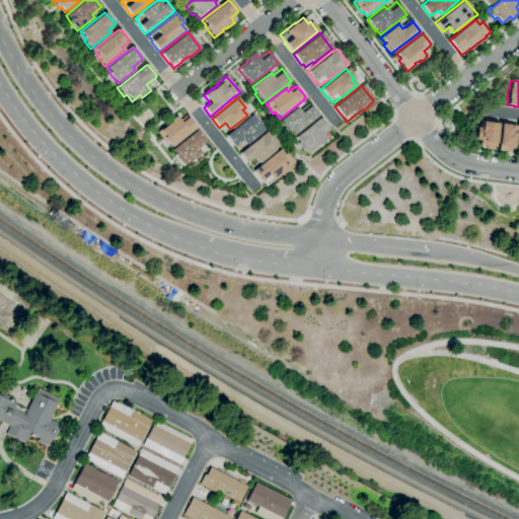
[(293,136),(289,131),(288,132),(280,121),(297,107),(300,110),(309,103),(318,115),(293,136)]
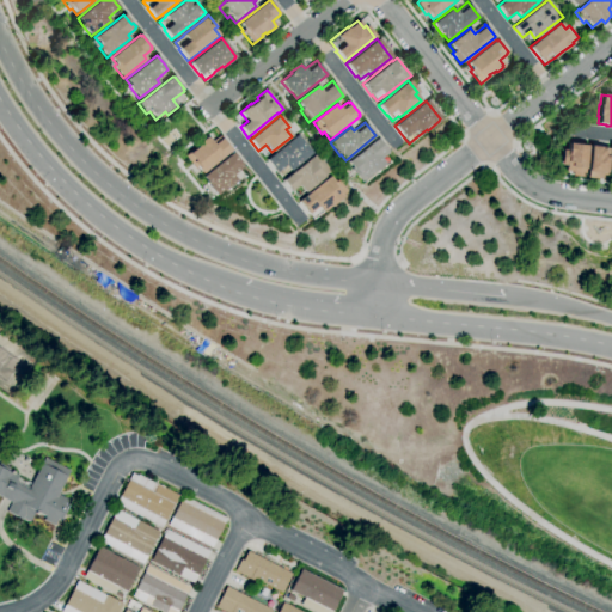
[(276,173),(265,160),(297,135),(311,153),(289,171),(285,165),(276,173)]
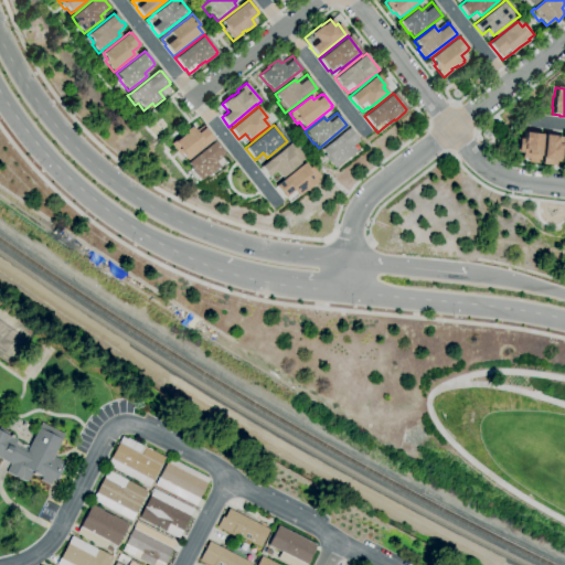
[(185,160),(182,155),(179,157),(170,146),(184,135),(183,134),(185,131),(184,131),(190,127),(190,128),(191,126),(195,131),(202,126),(203,127),(204,126),(213,137),(212,138),(213,139),(185,160)]
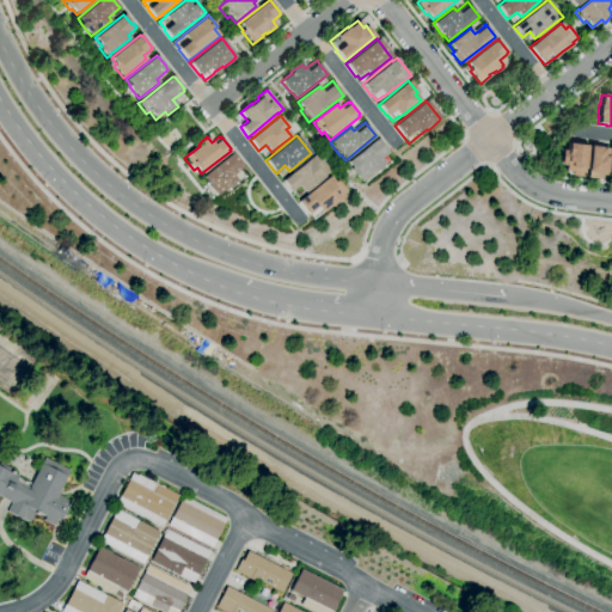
[(360,183),(350,170),(353,167),(348,161),(378,139),(387,151),(389,153),(381,159),(385,164),(377,171),(375,170),(369,175),(360,183)]
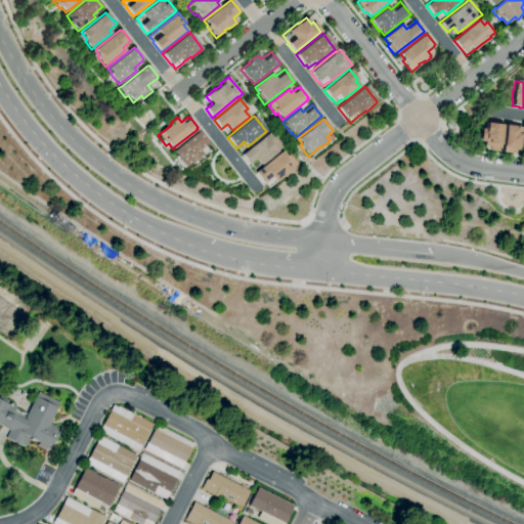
[(498,151),(490,150),(490,147),(483,146),(483,141),(479,141),(480,129),(484,129),(484,125),(485,125),(485,124),(501,125),(500,139),(499,139),(499,147),(498,151)]
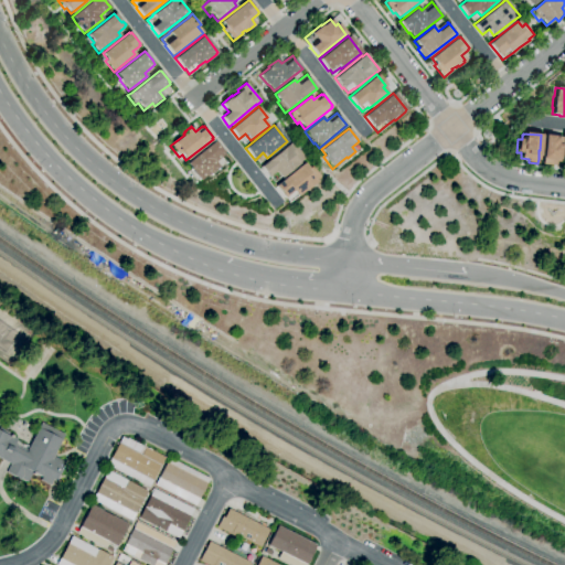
[(554,166),(540,164),(544,135),(554,136),(562,137),(561,146),(560,158),(558,158),(558,162),(554,161),(554,166)]
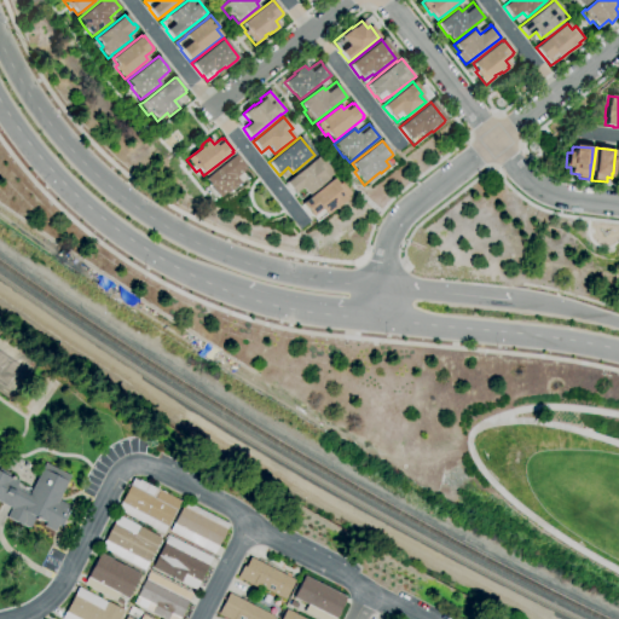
[(218,198),(208,186),(209,185),(204,179),(235,155),(243,165),(247,169),(235,178),(238,183),(229,191),(227,190),(218,198)]
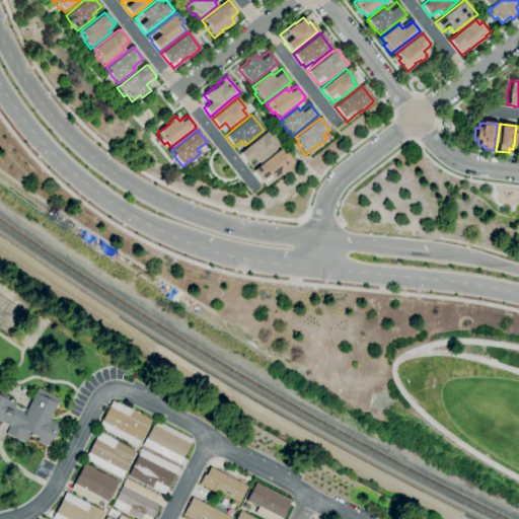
[(257,163),(252,157),(245,162),(238,153),(265,133),(269,130),(281,145),(274,150),(257,163)]
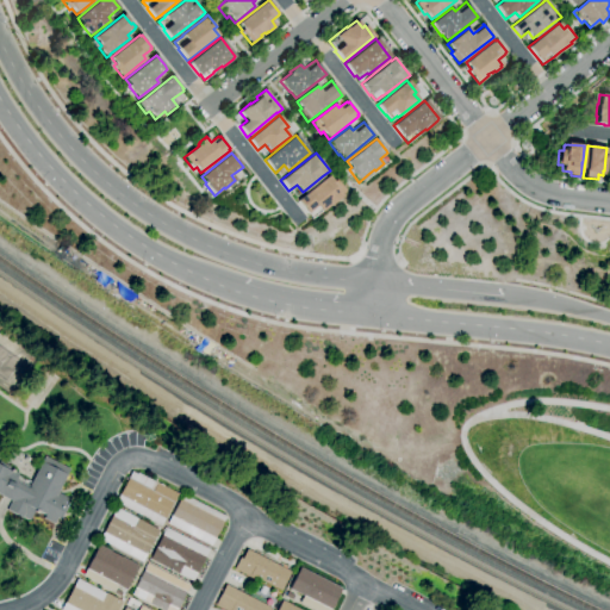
[(312,218),(307,213),(297,200),(328,175),(332,182),(336,180),(346,191),(340,195),(341,195),(329,205),(322,211),(312,218)]
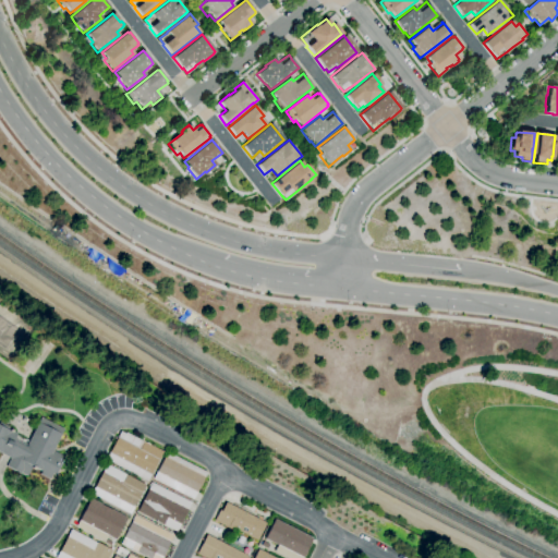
[(49,480),(39,474),(40,471),(35,468),(34,470),(31,468),(27,475),(21,473),(20,474),(7,466),(10,458),(3,455),(1,453),(1,455),(0,453),(0,423),(5,426),(10,428),(10,429),(12,431),(12,432),(16,434),(13,439),(26,446),(40,417),(63,428),(52,450),(61,455),(58,462),(61,463),(56,475),(51,473),(49,480)]
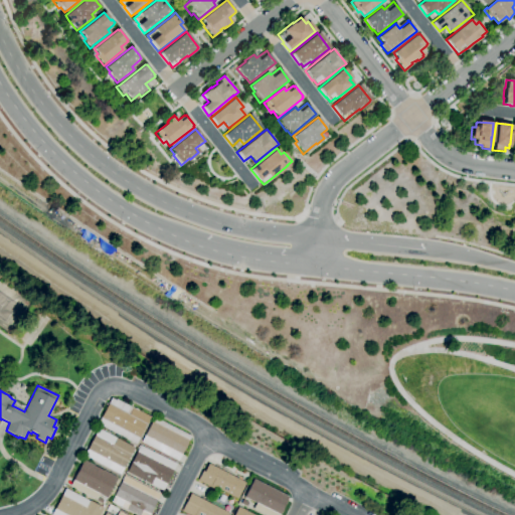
[(136,445),(98,424),(111,398),(115,400),(116,399),(150,417),(136,445)]
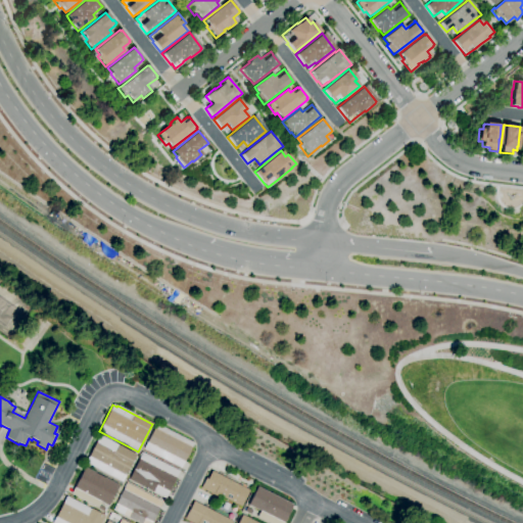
[(181,468),(144,449),(156,424),(193,442),(181,468)]
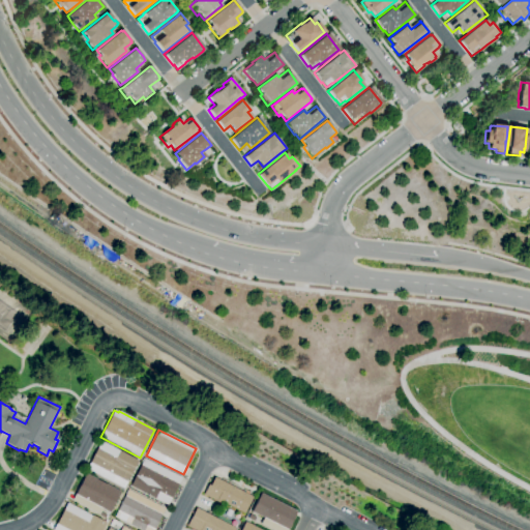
[(124,489),(87,469),(100,441),(138,461),(124,489)]
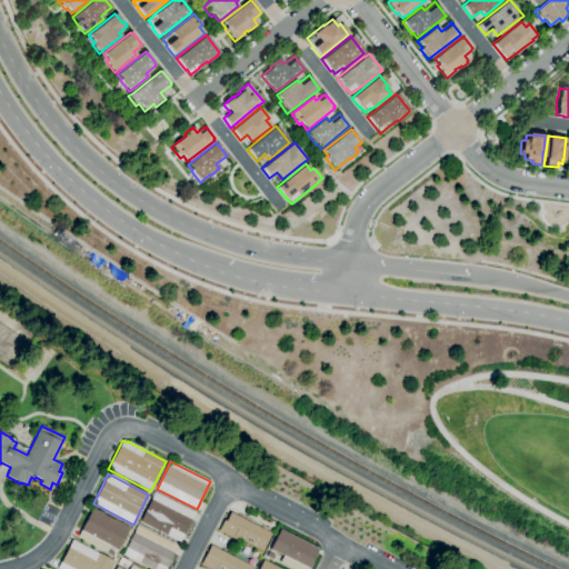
[(180,542),(140,522),(155,492),(195,512),(180,542)]
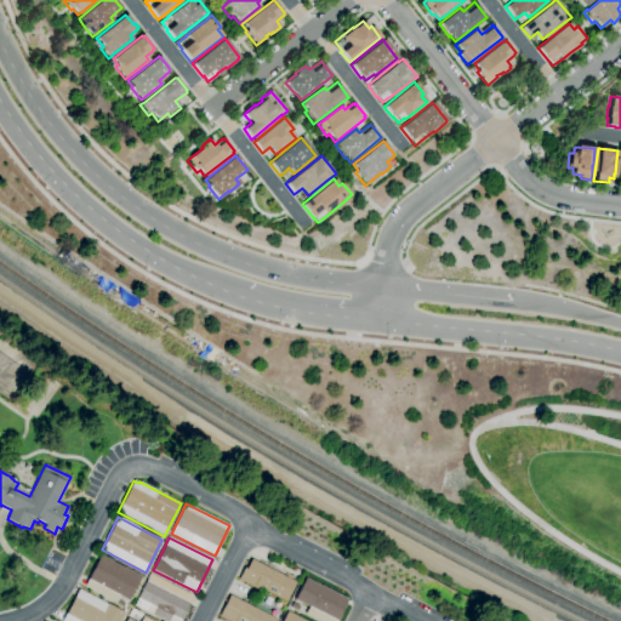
[(123,608),(84,587),(101,556),(142,576),(129,602),(119,597),(118,599),(125,603),(123,608)]
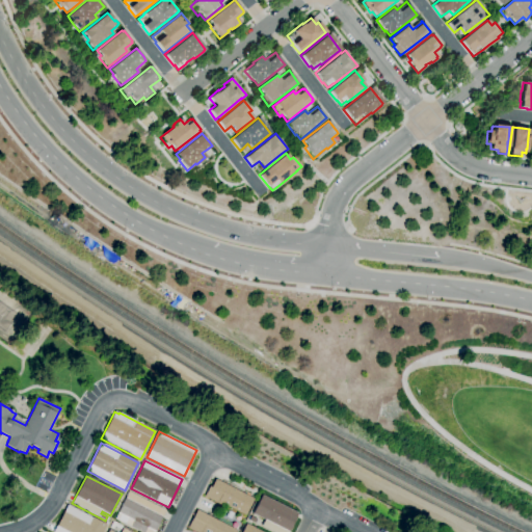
[(244,515),(220,503),(219,505),(204,497),(209,486),(210,487),(214,479),(254,499),(244,515)]
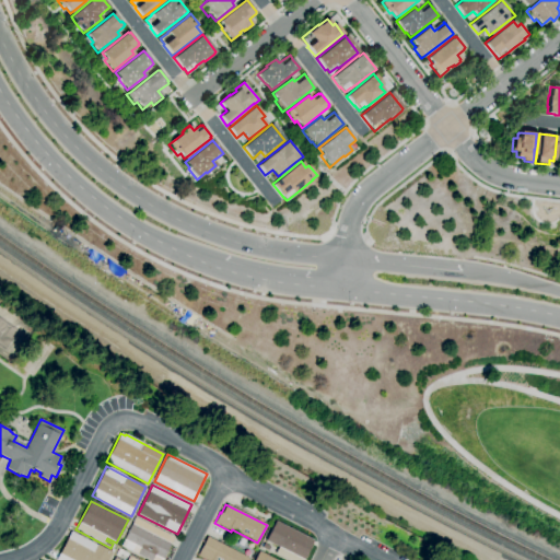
[(162,559),(149,559),(120,546),(136,517),(174,537),(162,559)]
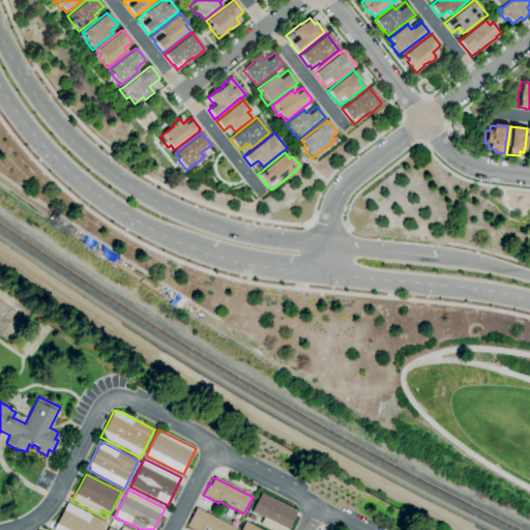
[(287,529),(270,529),(260,525),(263,519),(251,512),(261,493),(296,511),(287,529)]
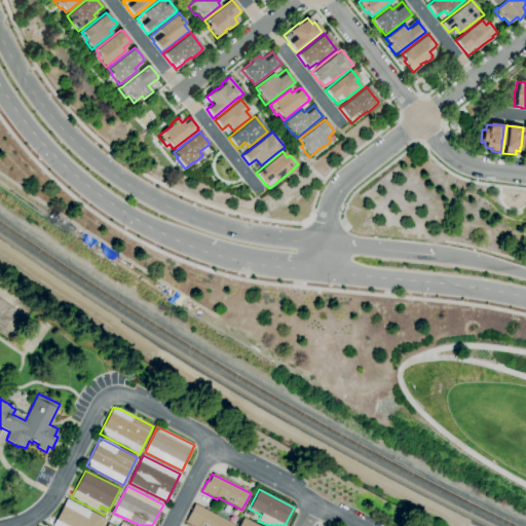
[(51,525),(67,498),(90,512),(91,512),(105,519),(101,525),(51,525)]
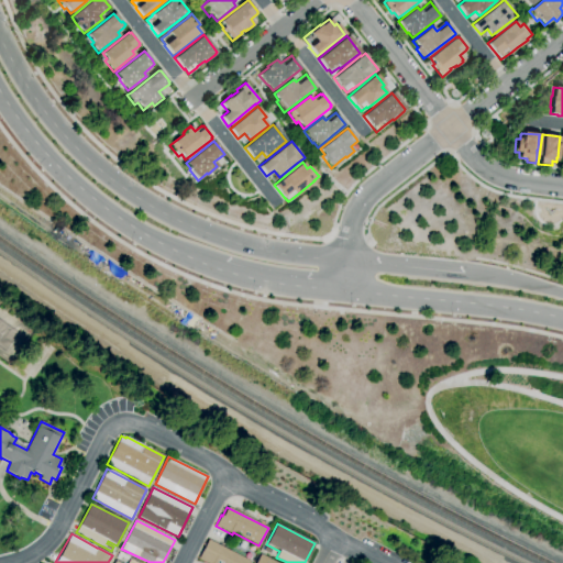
[(250,562),(206,562),(198,559),(208,540),(251,562),(250,562)]
